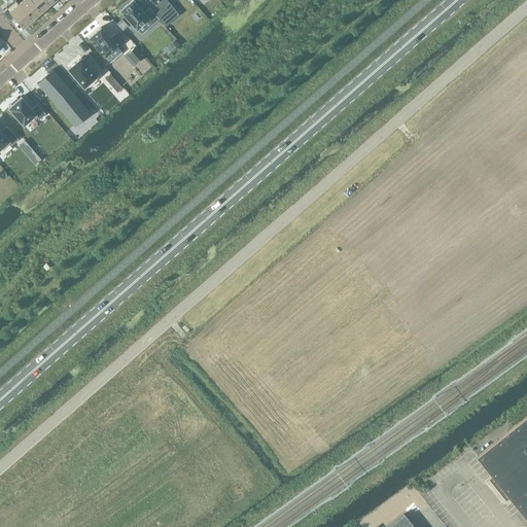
[(15,0),(15,1),(32,20),(41,12),(29,0),(22,0),(19,3),(15,0)]
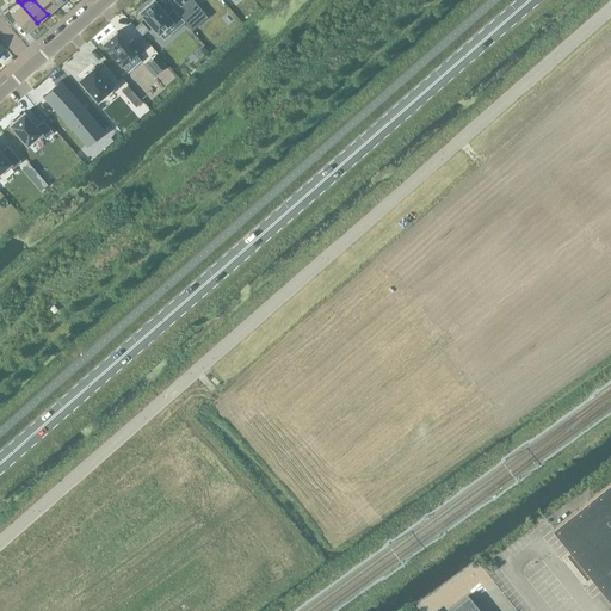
[(34,0),(48,14),(57,6),(51,0),(34,0)]
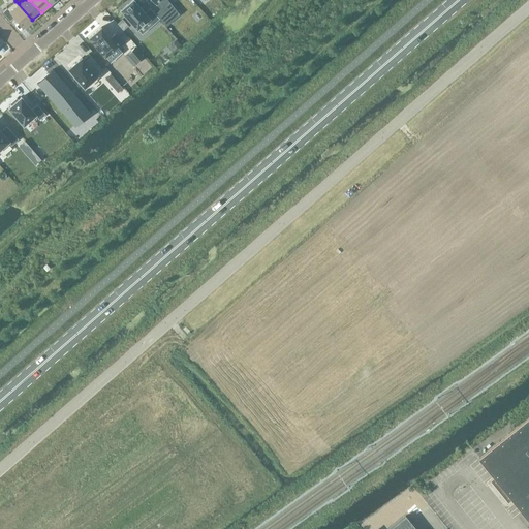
[(133,0),(131,0),(120,10),(136,29),(149,19),(153,24),(159,19),(150,7),(144,12),(133,0)]
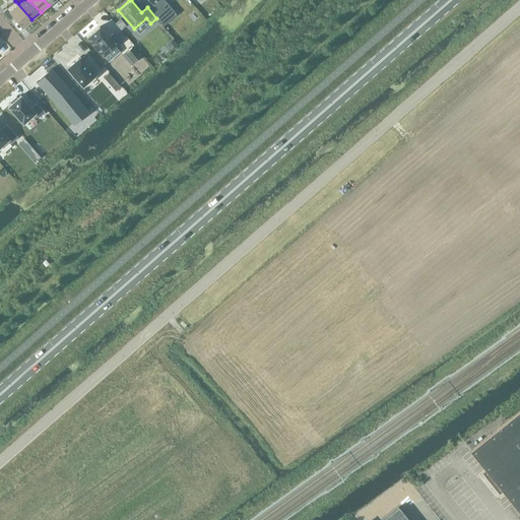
[(148,0),(149,0),(157,10),(158,10),(167,3),(165,0),(148,0)]
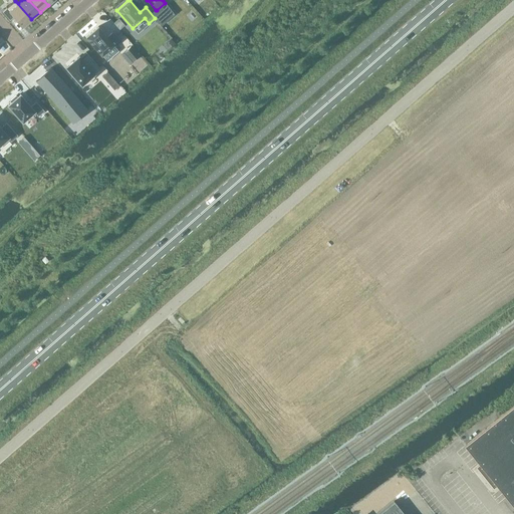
[(7,7),(1,12),(10,21),(14,17),(23,27),(31,19),(15,1),(7,8),(7,7)]
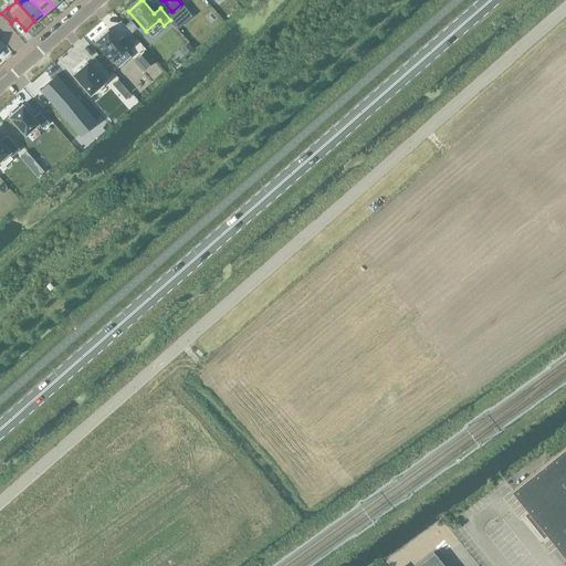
[(173,11),(167,16),(178,29),(184,24),(173,11)]
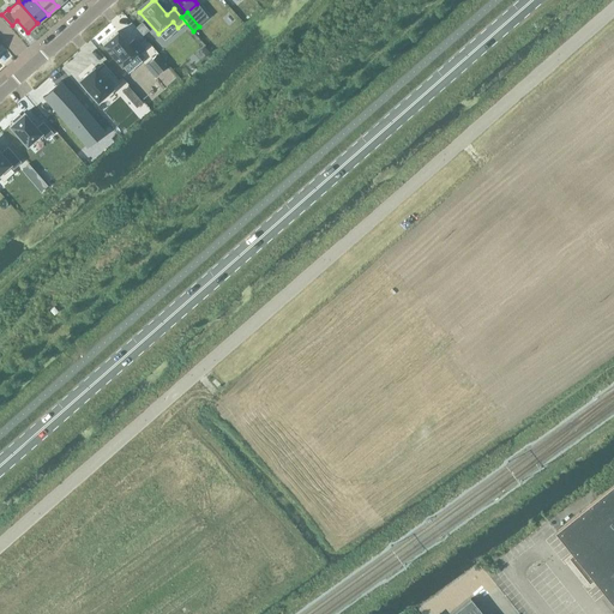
[(136,28),(143,35),(149,30),(142,22),(136,28)]
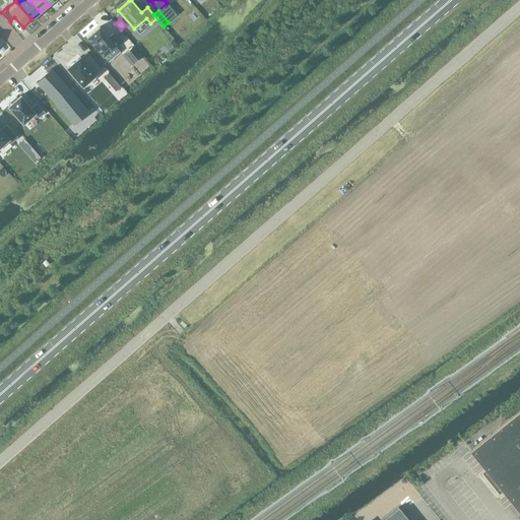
[(124,42),(115,33),(109,38),(100,26),(87,38),(109,62),(121,52),(117,48),(124,42)]
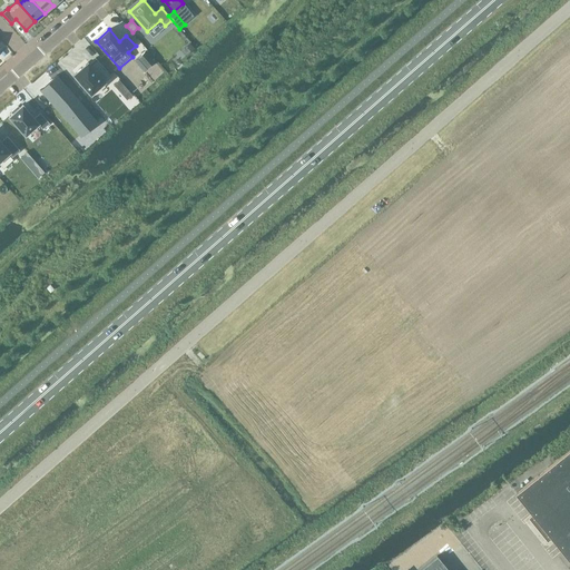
[(146,51),(135,60),(144,71),(154,62),(146,51)]
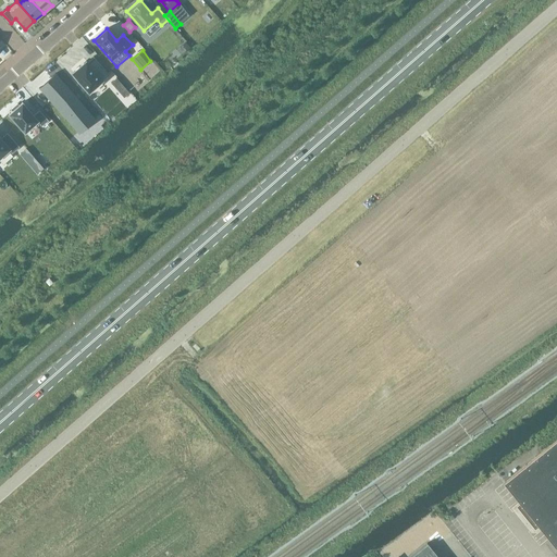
[(86,61),(73,73),(89,91),(109,74),(96,59),(89,65),(86,61)]
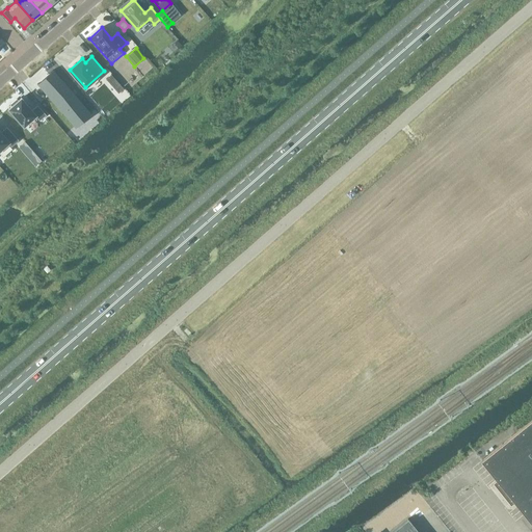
[(37,83),(37,84),(48,97),(54,104),(56,102),(65,112),(63,114),(76,128),(75,126),(90,113),(91,114),(85,107),(84,108),(75,98),(77,97),(53,70),(53,71),(53,72),(49,75),(38,84),(37,83)]
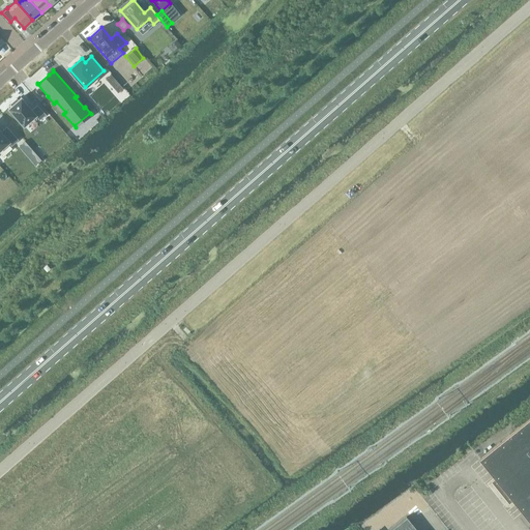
[(119,84),(114,88),(118,92),(123,88),(119,84)]
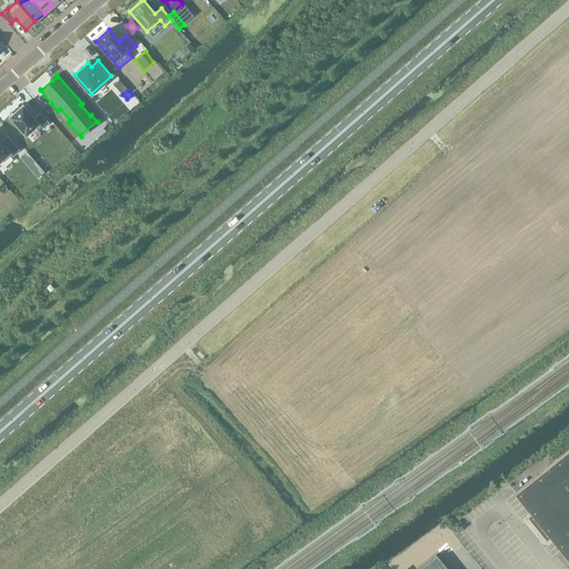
[(12,113),(9,117),(26,135),(38,123),(42,129),(49,123),(40,113),(35,118),(22,105),(19,108),(18,106),(11,112),(12,113)]
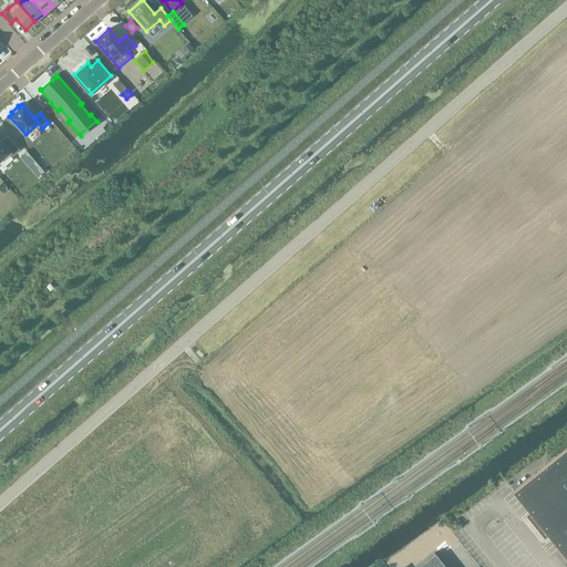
[(0,140),(0,160),(9,152),(12,156),(20,150),(8,135),(1,142),(0,140)]
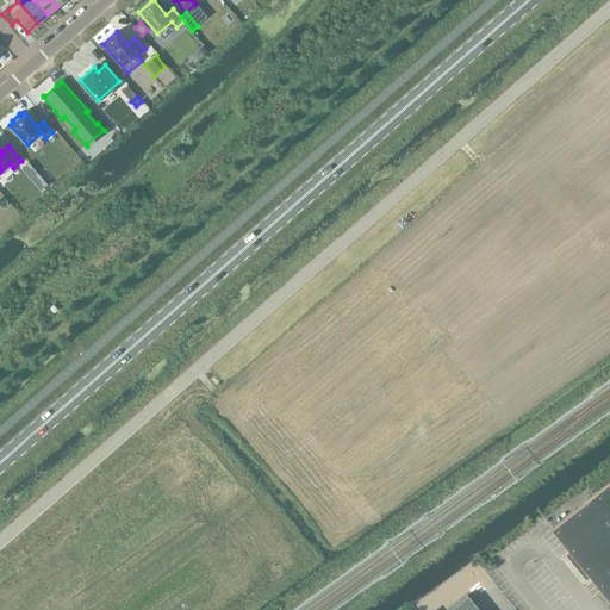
[(23,168),(32,179),(38,174),(29,162),(23,168)]
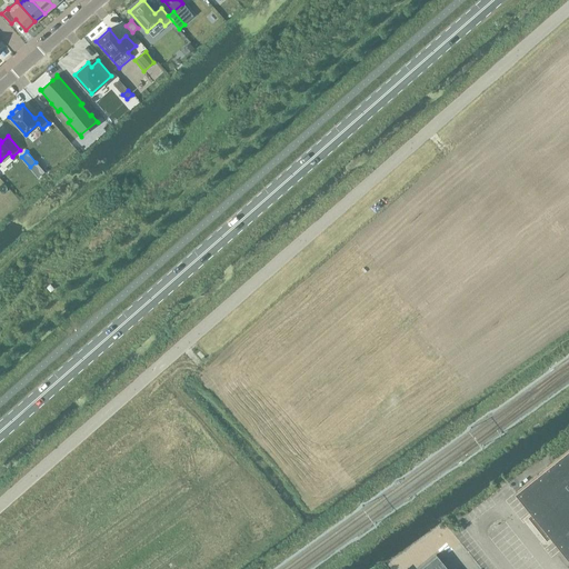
[(0,185),(0,192),(10,205),(17,199),(2,183),(0,185)]
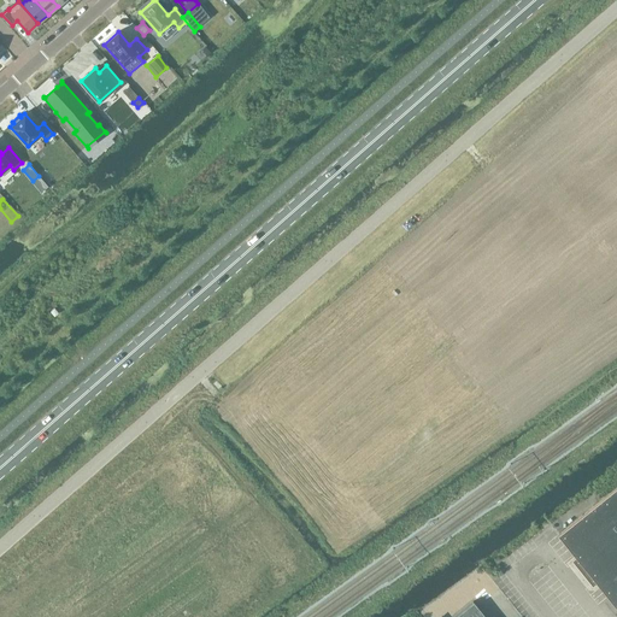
[(616,488),(559,535),(616,605),(616,488)]
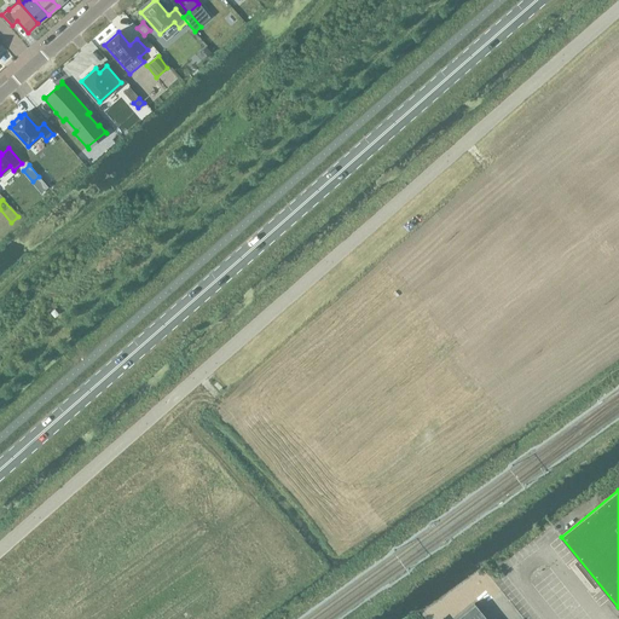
[(487,618),(475,603),(456,618),(487,618)]
